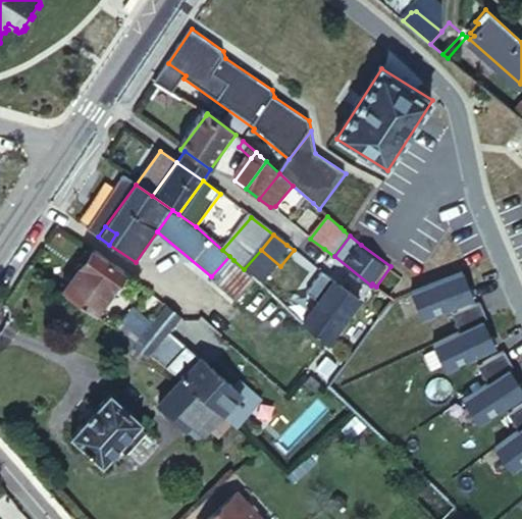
[(280,266),(261,250),(244,269),(256,279),(263,287),(280,266)]
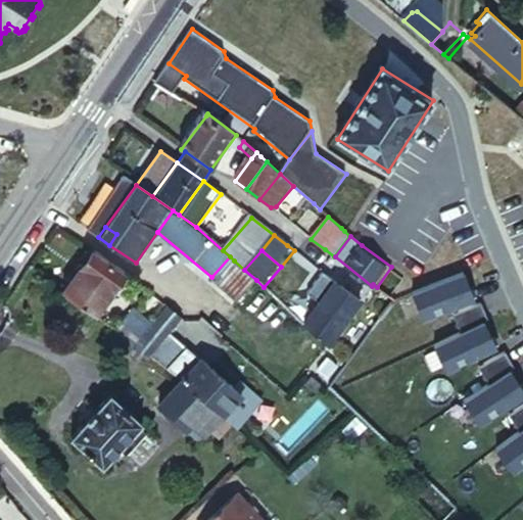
[(62,292),(94,316),(128,276),(96,251),(94,254),(88,254),(83,262),(84,267),(62,292)]
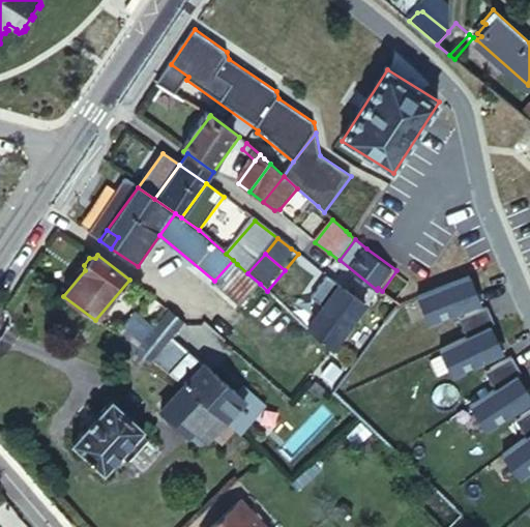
[(247,273),(237,264),(216,288),(235,304),(243,296),(247,299),(260,284),(247,273)]
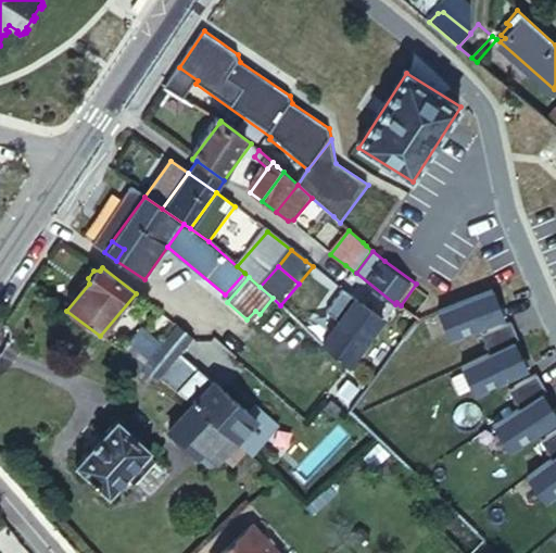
[(500,306),(492,289),(439,313),(451,340),(504,316),(500,306)]
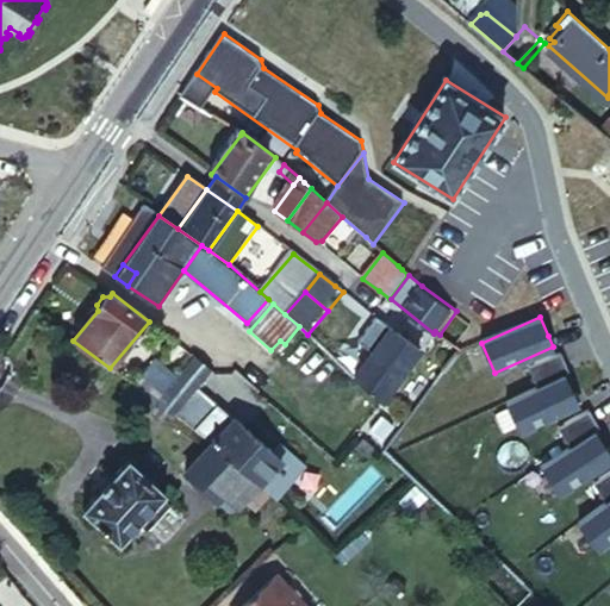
[(286,363),(304,342),(310,336),(307,335),(299,326),(285,344),(280,341),(271,350),(286,363)]
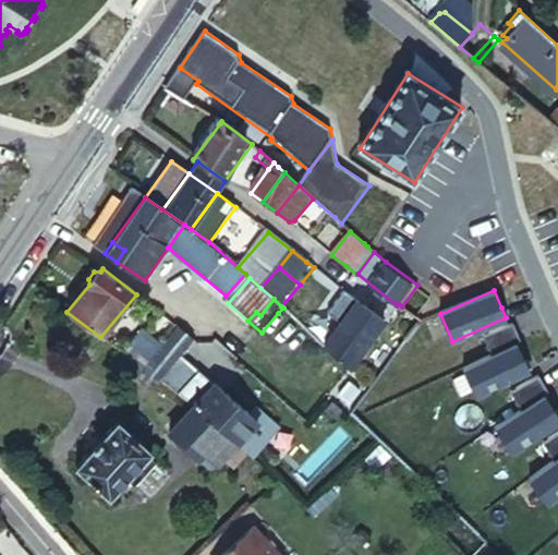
[(385,322),(356,301),(323,345),(350,370),(366,347),(385,322)]
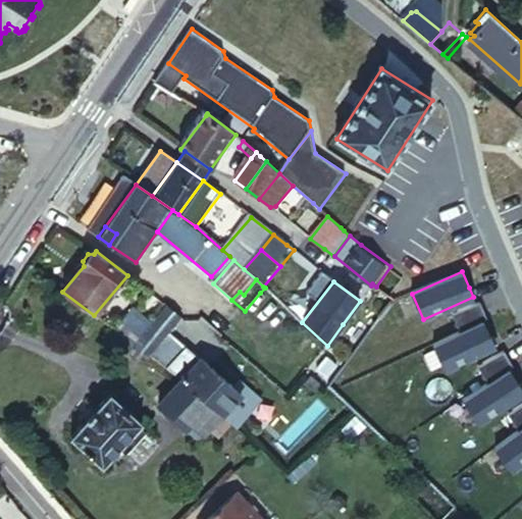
[(265,288),(260,293),(266,297),(270,294),(265,288)]
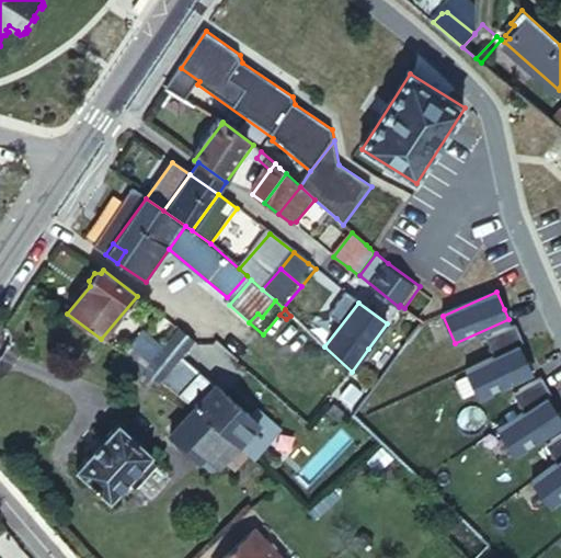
[(185,334),(173,323),(146,356),(136,367),(148,376),(185,334)]
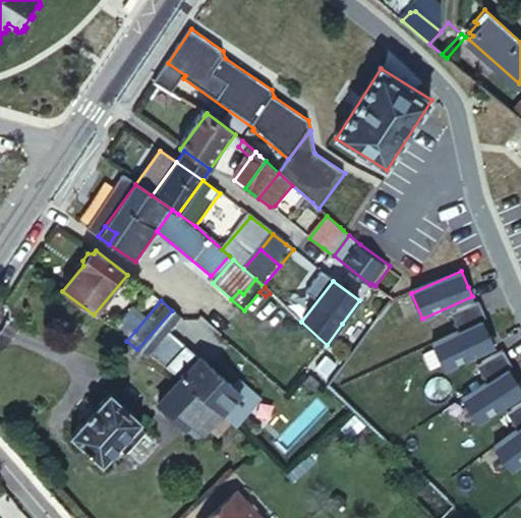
[(478,302),(451,315),(459,332),(481,321),(485,319),(478,302)]
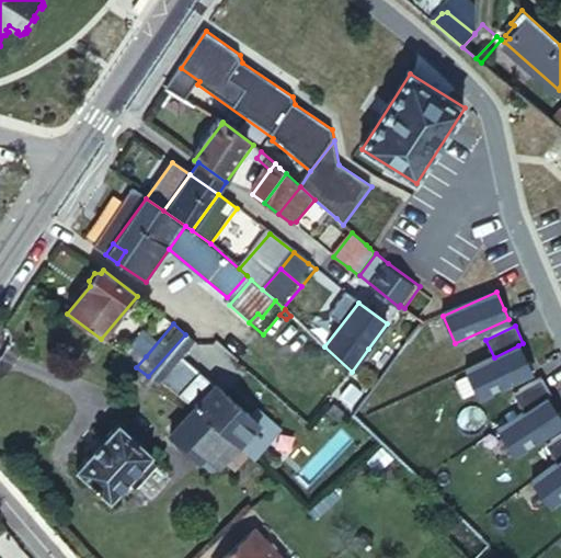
[(197,345),(185,334),(148,376),(160,387),(182,362),(197,345)]
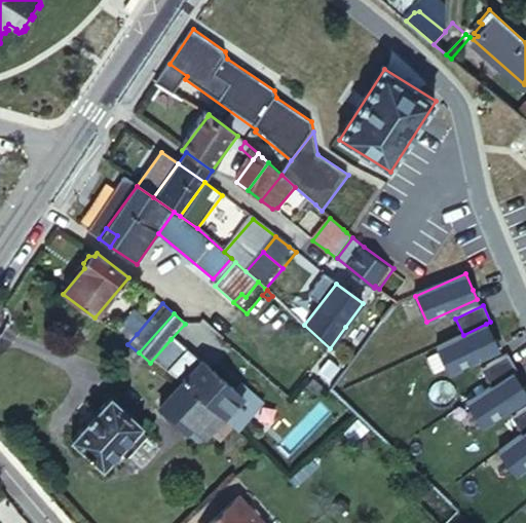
[(463,335),(436,348),(448,373),(498,349),(493,339),(486,324),(463,335)]
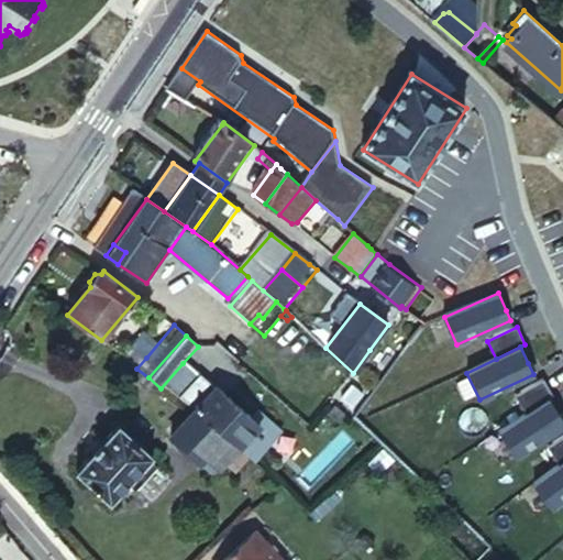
[(134,348),(124,359),(136,369),(146,358),(134,348)]
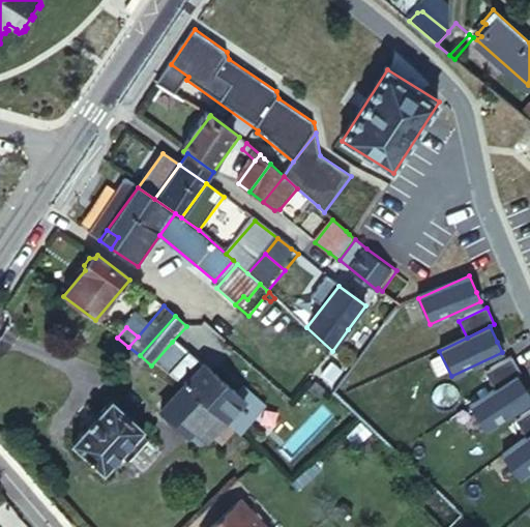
[(151,366),(170,380),(182,391),(211,416),(222,426),(242,405),(236,400),(189,357),(172,342),(151,366)]
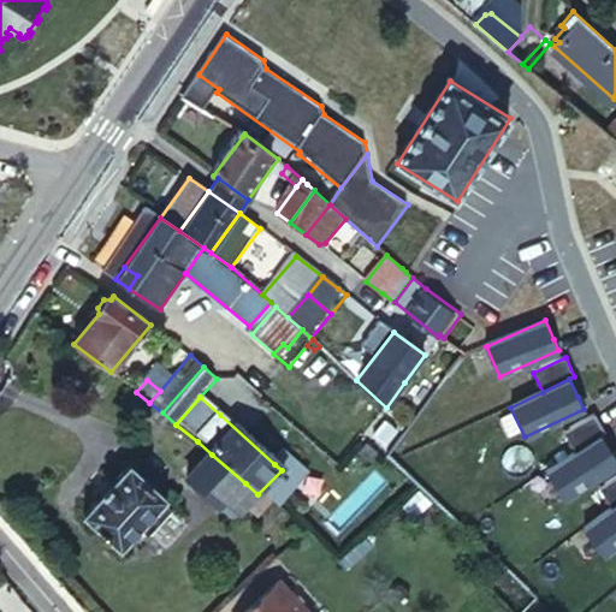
[(594,415),(566,434),(578,452),(602,435),(606,432),(594,415)]
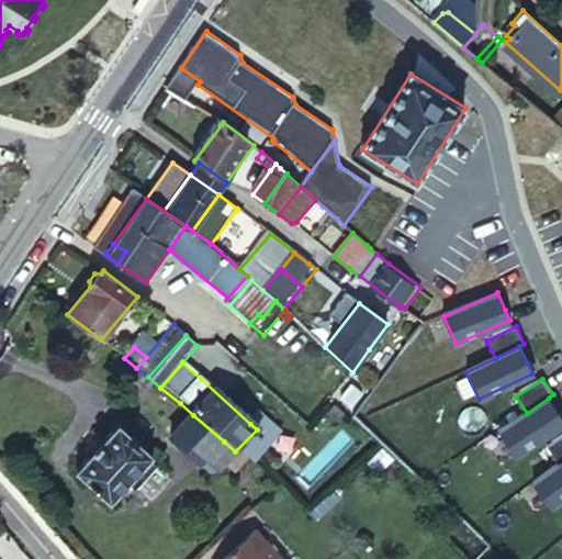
[(561,417),(559,413),(549,398),(527,413),(499,431),(516,456),(561,424),(561,417)]
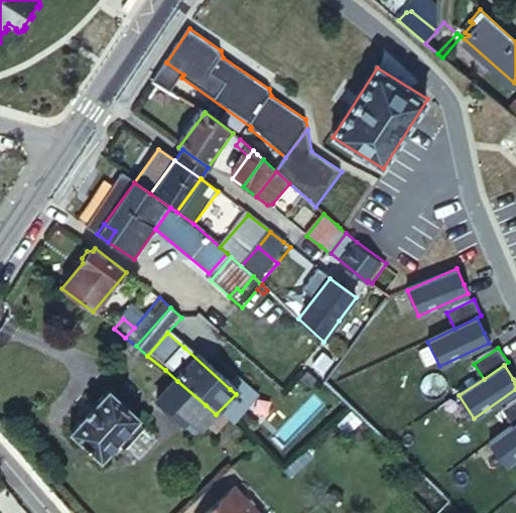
[(206,405),(177,381),(155,404),(194,438),(204,427),(194,417),(206,405)]
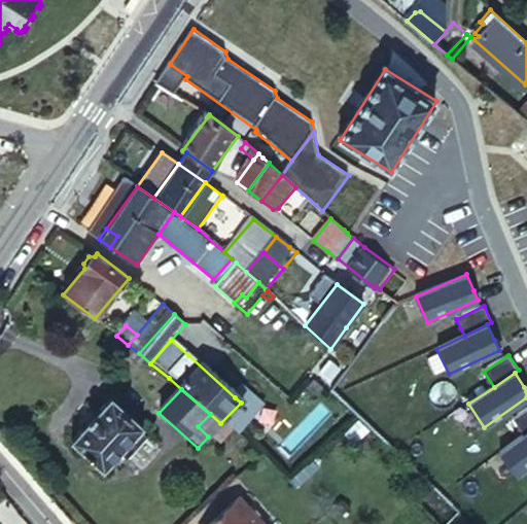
[(241,390),(235,397),(241,403),(220,423),(231,432),(236,435),(261,408),(241,390)]
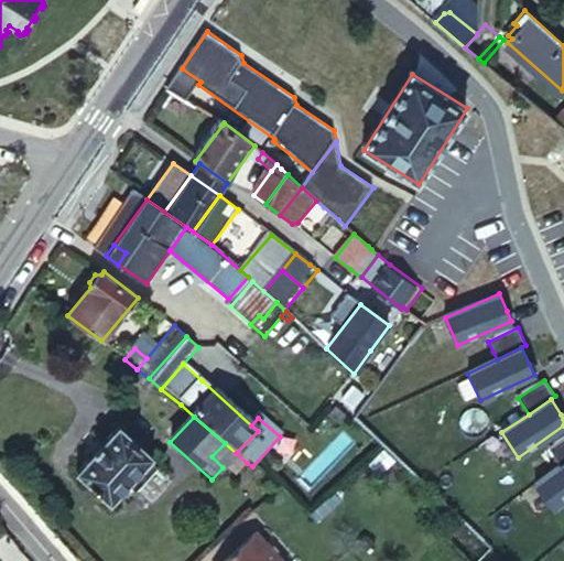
[(120,424),(76,472),(109,504),(139,472),(148,479),(160,465),(152,459),(154,455),(120,424)]
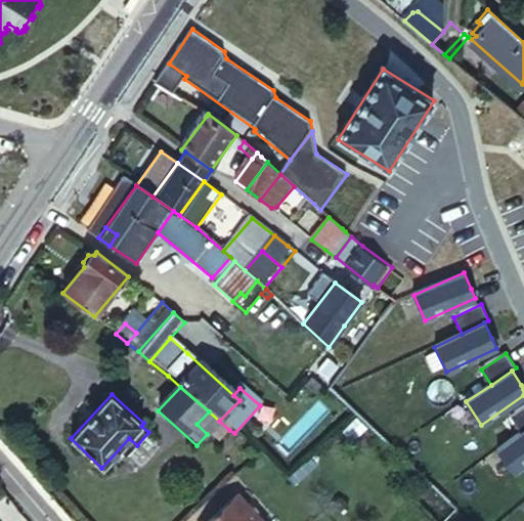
[(523,406),(511,417),(521,432),(523,429),(523,406)]
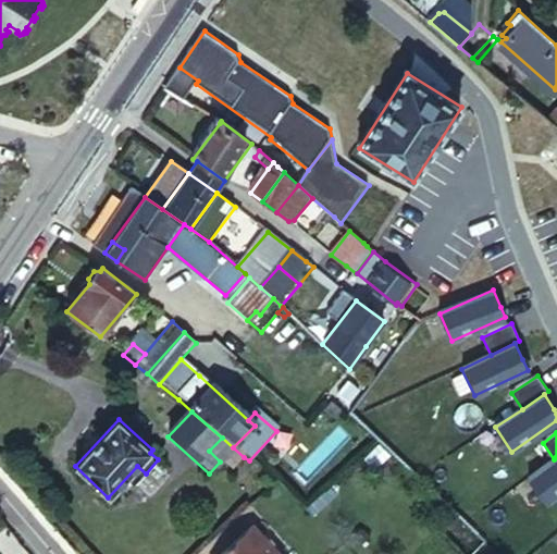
[(222,438),(209,451),(220,462),(233,447),(222,438)]
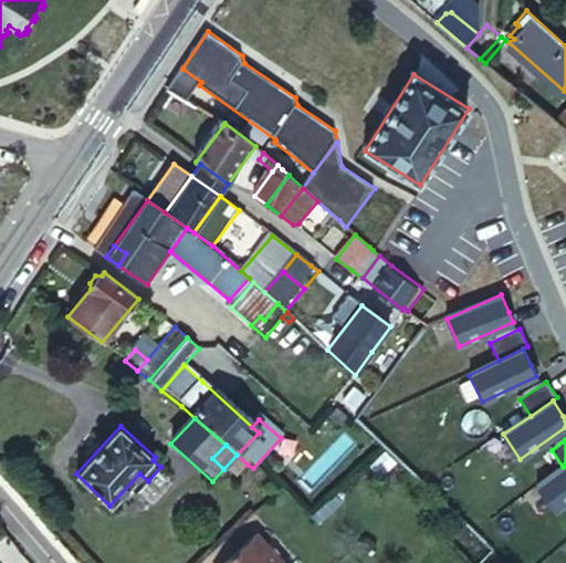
[(248,465),(237,455),(223,469),(234,479),(248,465)]
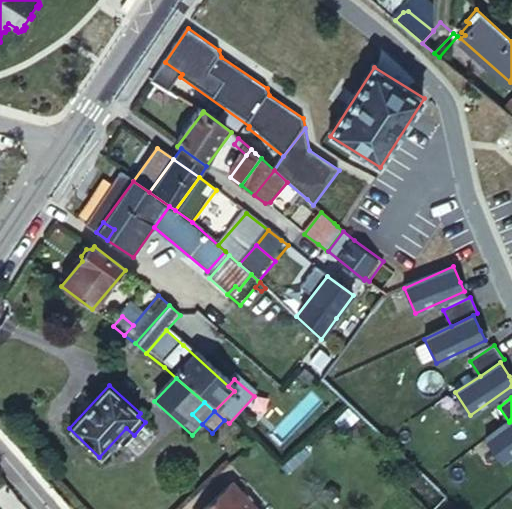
[(511,419),(509,422),(485,439),(502,461),(511,453),(511,419)]
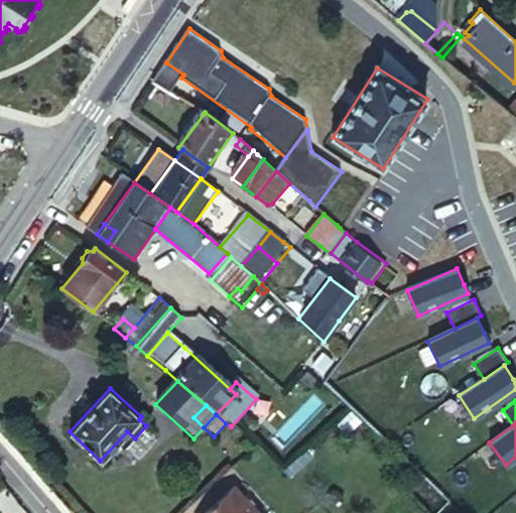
[(247,512),(231,494),(210,512),(247,512)]
